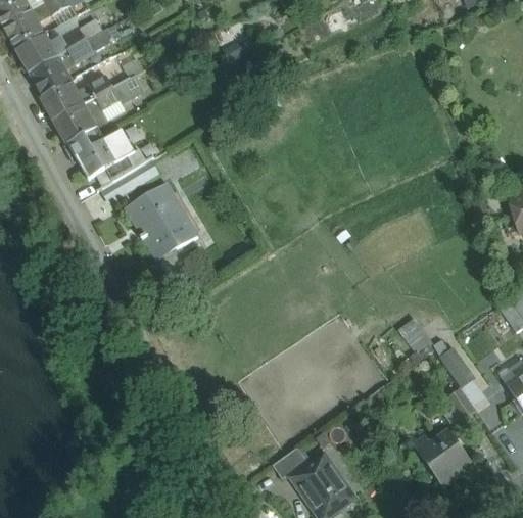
[(0,0),(0,19),(3,26),(32,9),(27,1),(27,0),(0,0)]
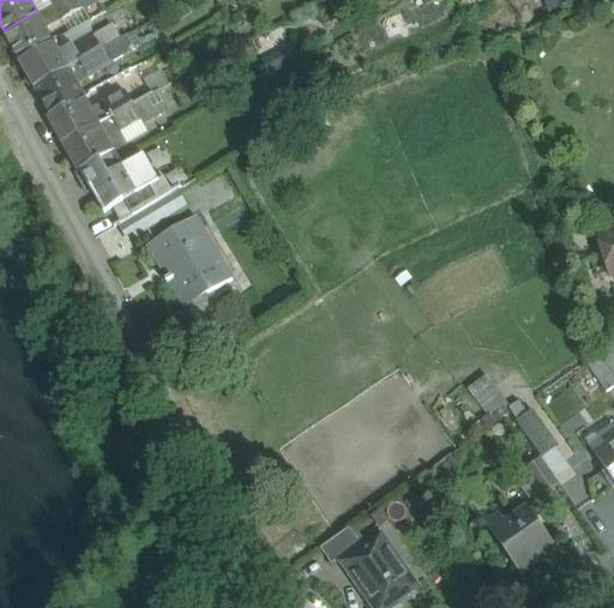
[(37,11),(56,0),(34,0),(31,1),(37,11)]
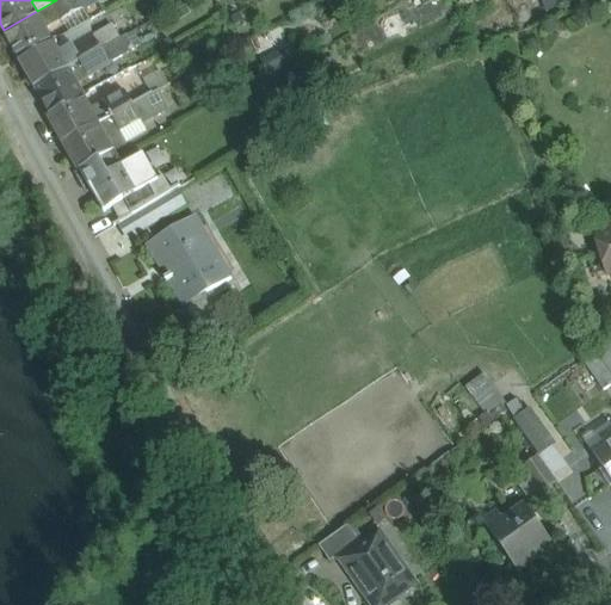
[(61,16),(82,5),(79,0),(56,0),(37,11),(44,25),(61,16)]
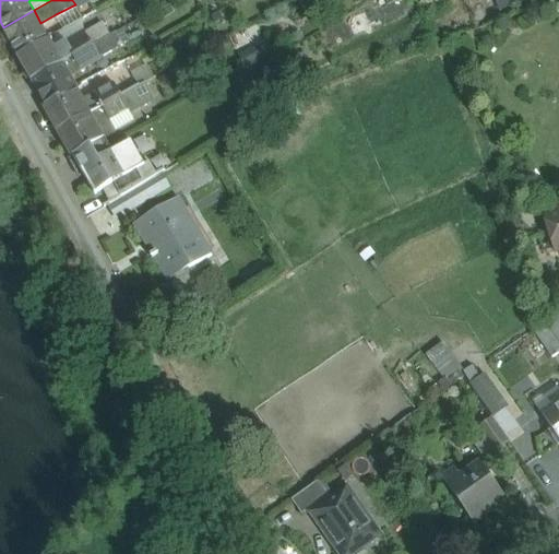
[(373,2),(346,11),(352,30),(380,21),(373,2)]
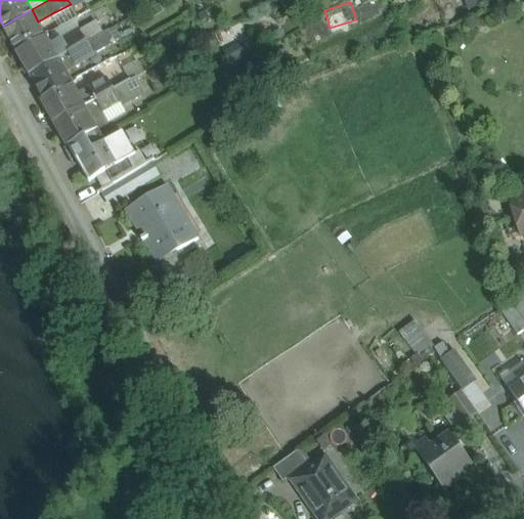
[(58,25),(76,14),(72,7),(71,4),(52,13),(58,25)]
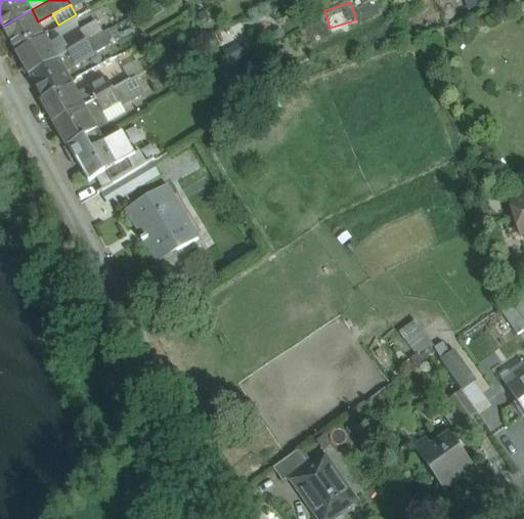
[(32,9),(3,26),(17,50),(45,34),(38,22),(32,9)]
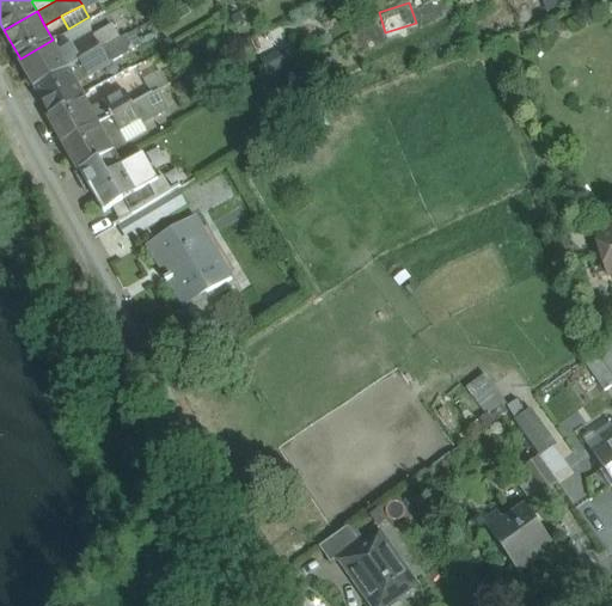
[(73,43),(91,32),(89,17),(68,29),(69,30),(54,40),(60,50),(72,43),(73,43)]
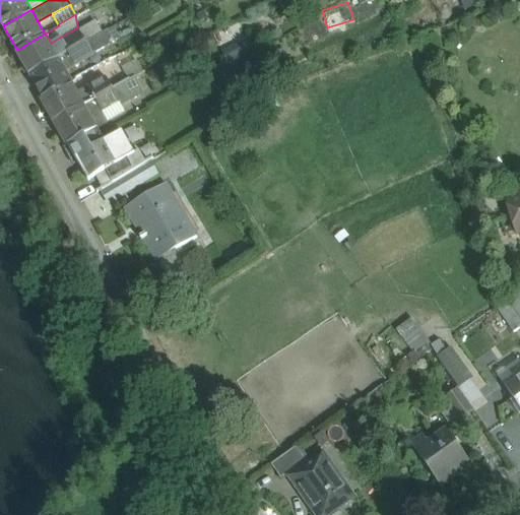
[(94,18),(77,27),(84,40),(101,30),(94,18)]
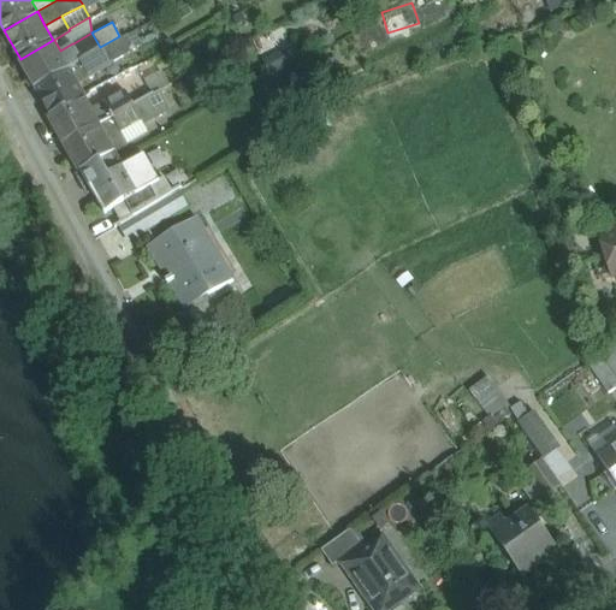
[(100,47),(92,33),(73,43),(72,43),(60,51),(60,52),(67,65),(100,47)]
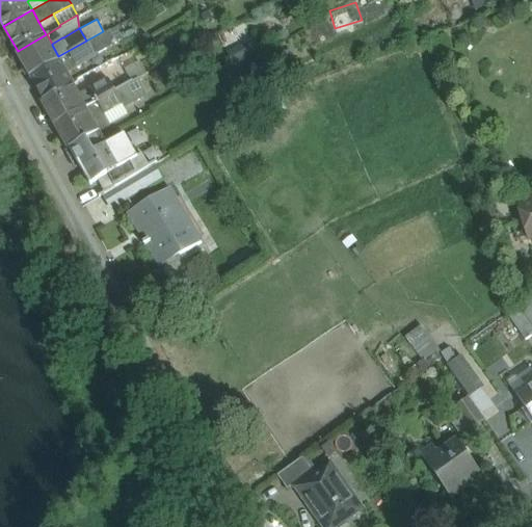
[(103,31),(86,41),(94,52),(116,38),(109,28),(103,31)]
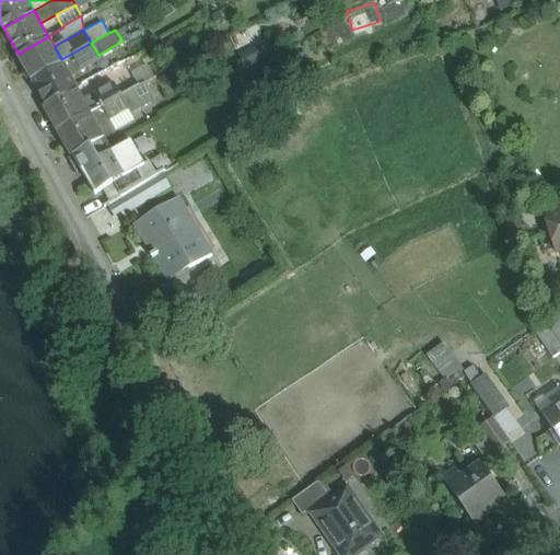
[(19,54),(18,54),(31,78),(31,77),(61,59),(55,47),(55,46),(49,36),(48,36),(19,54)]
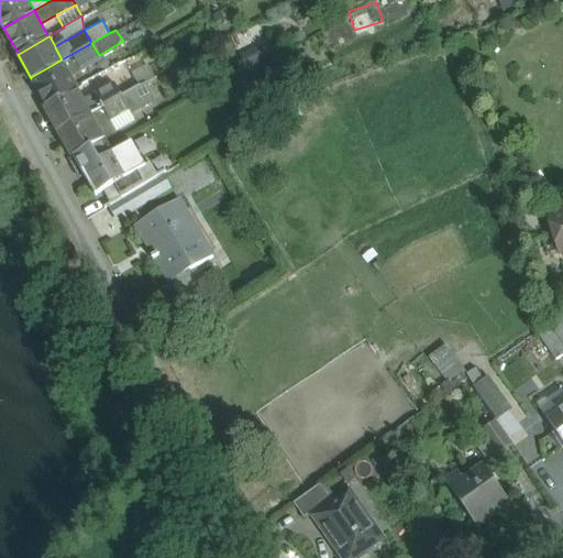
[(91,43),(62,59),(66,68),(80,66),(99,55),(91,43)]
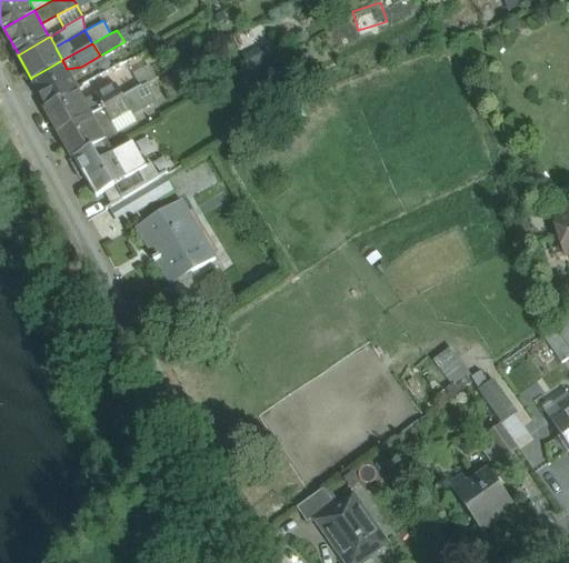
[(62,60),(31,78),(47,104),(47,106),(78,88),(67,69),(62,60)]
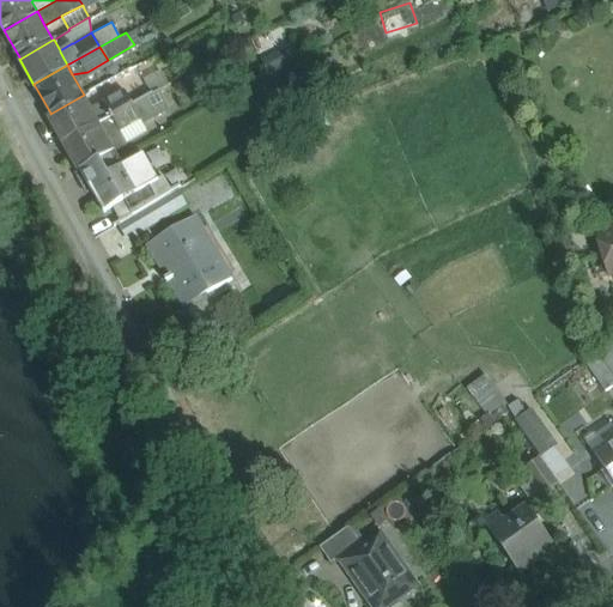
[(146,77),(125,89),(132,102),(152,90),(146,77)]
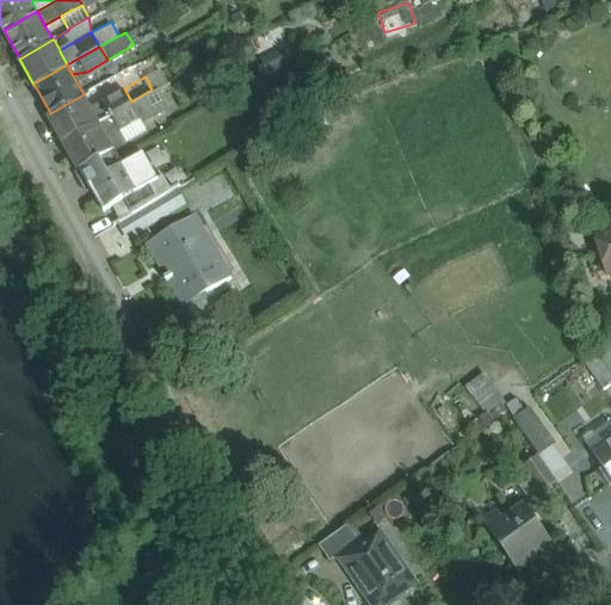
[(124,88),(103,100),(93,112),(99,121),(133,103),(131,102),(124,88)]
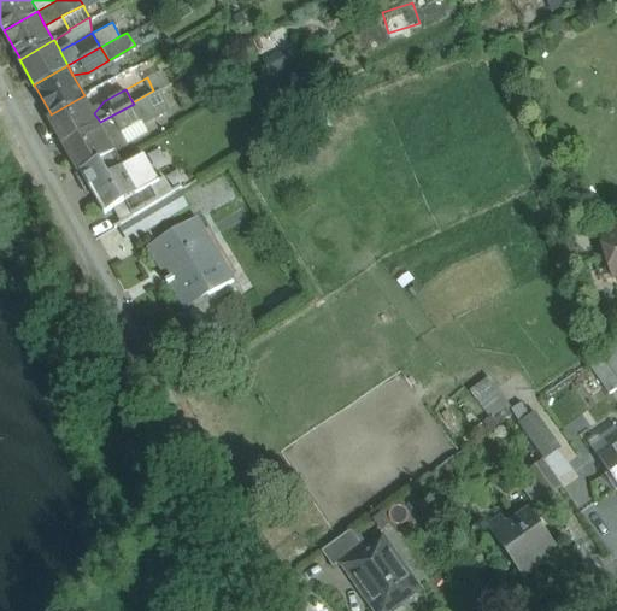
[(153,90),(133,103),(134,104),(141,118),(162,106),(153,90)]
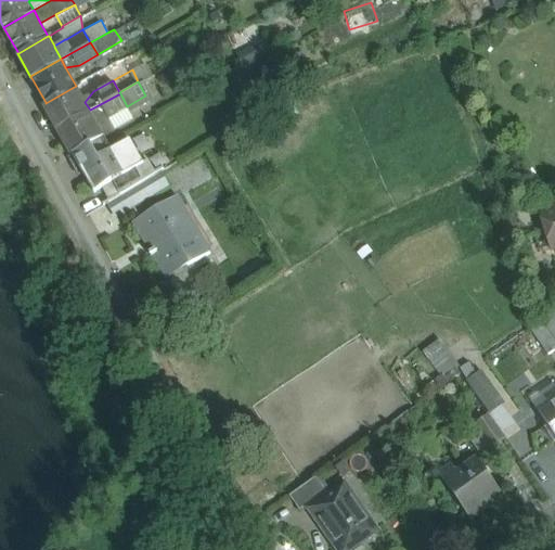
[(76,86),(46,103),(46,102),(44,102),(59,127),(89,111),(90,110),(85,102),(76,86)]
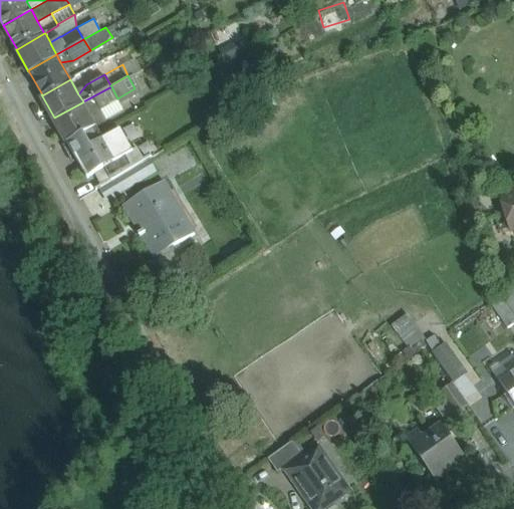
[(111,86),(83,101),(87,109),(100,108),(117,98),(111,86)]
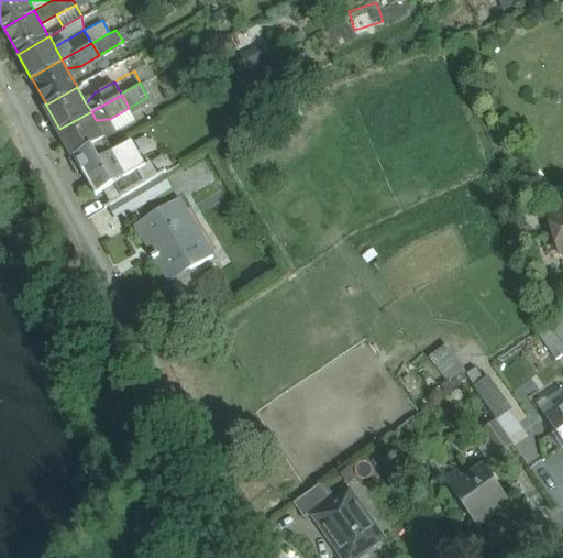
[(91,111),(90,112),(59,129),(74,154),(106,137),(96,120),(91,111)]
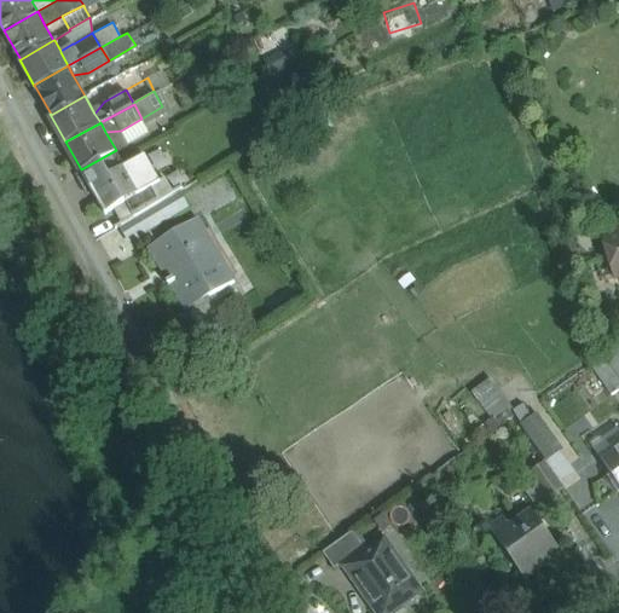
[(126,166),(116,150),(81,169),(105,213),(114,208),(122,221),(115,226),(116,227),(132,218),(180,189),(183,186),(181,185),(173,190),(166,177),(160,180),(146,155),(126,166)]
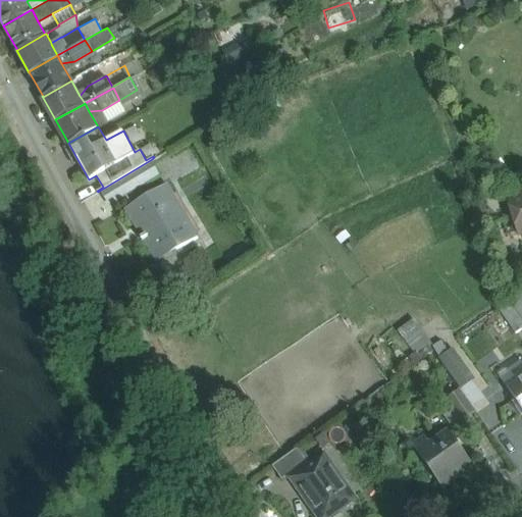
[(152,159),(111,184),(120,197),(160,173),(152,159)]
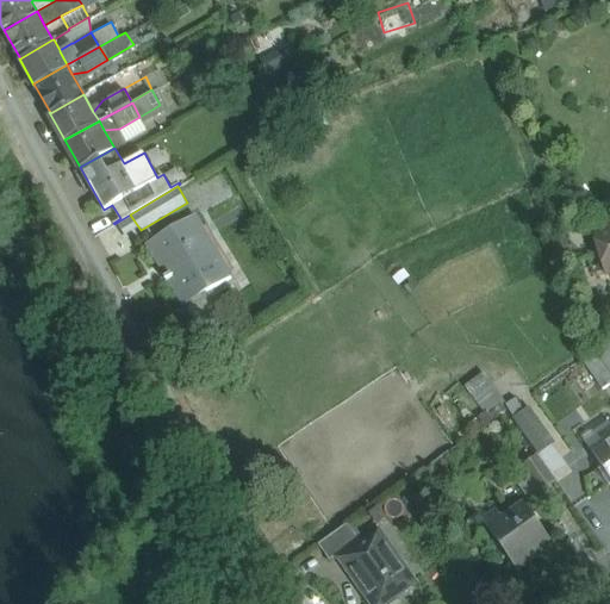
[(195,216),(149,244),(168,276),(165,279),(166,281),(169,279),(184,303),(231,275),(195,216)]
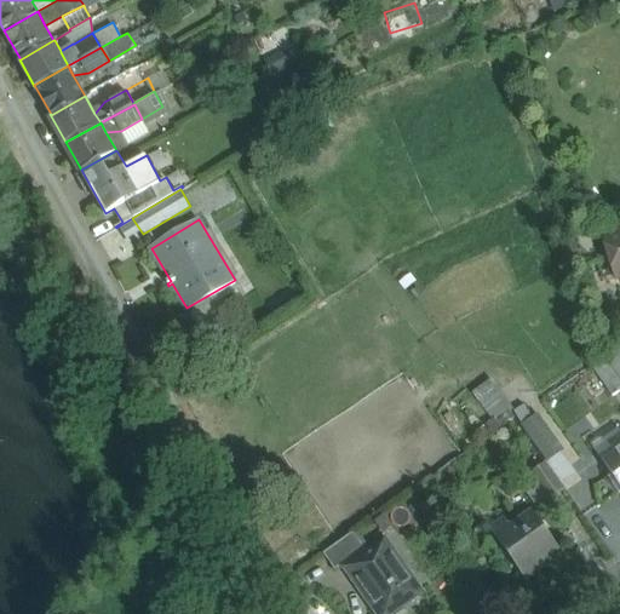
[(619,228),(604,234),(616,274),(619,273),(619,228)]
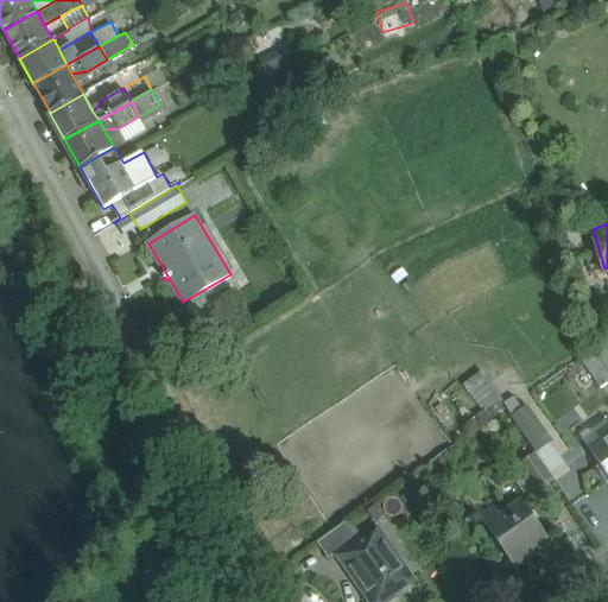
[(601,321),(583,327),(588,341),(606,334),(601,321)]
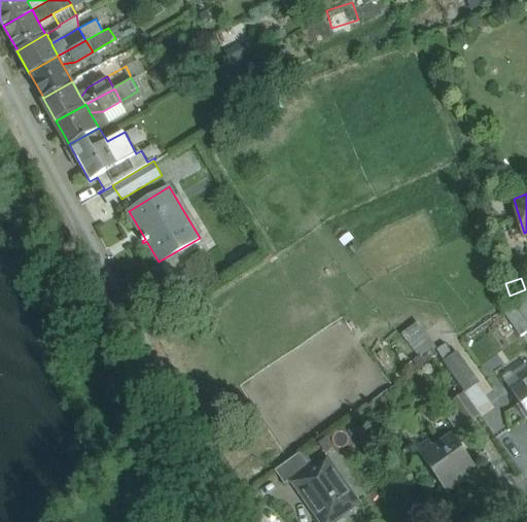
[(414,316),(397,327),(420,360),(436,349),(414,316)]
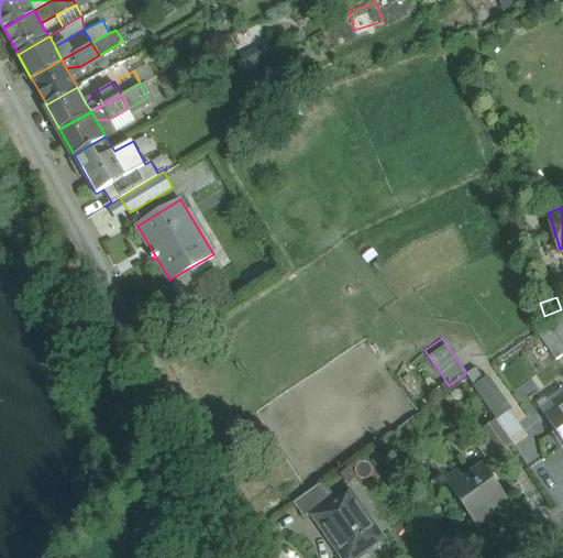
[(555,385),(539,396),(544,405),(561,394),(555,385)]
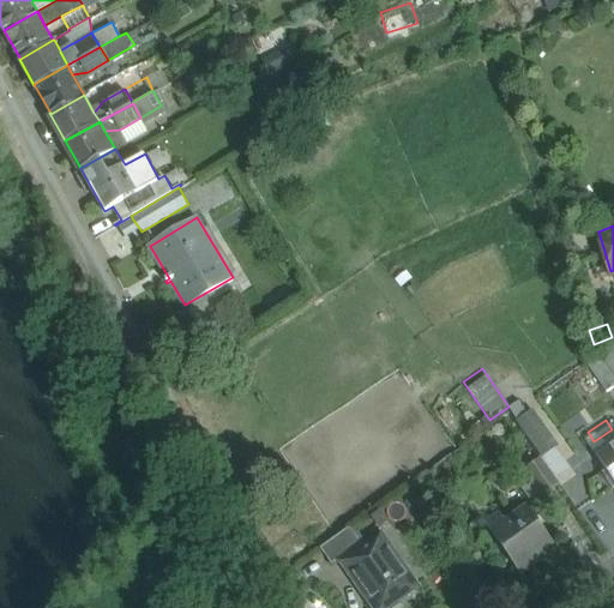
[(613,440),(596,452),(613,477),(613,440)]
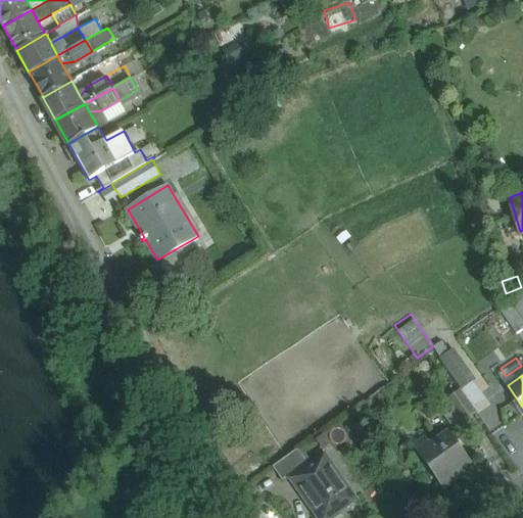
[(477,410),(461,386),(447,396),(464,420),(477,410)]
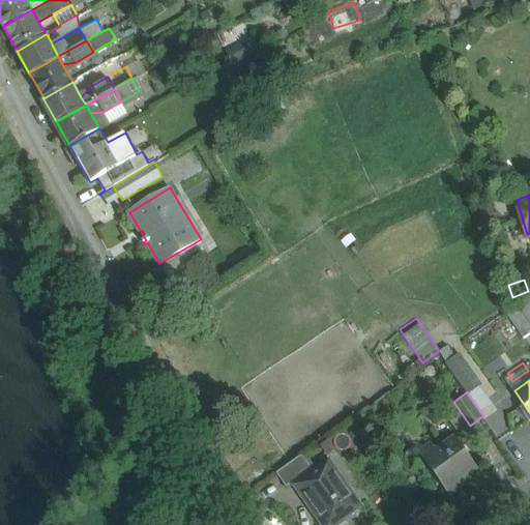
[(455,435),(437,448),(431,440),(418,448),(449,492),(466,479),(463,474),(476,464),(455,435)]
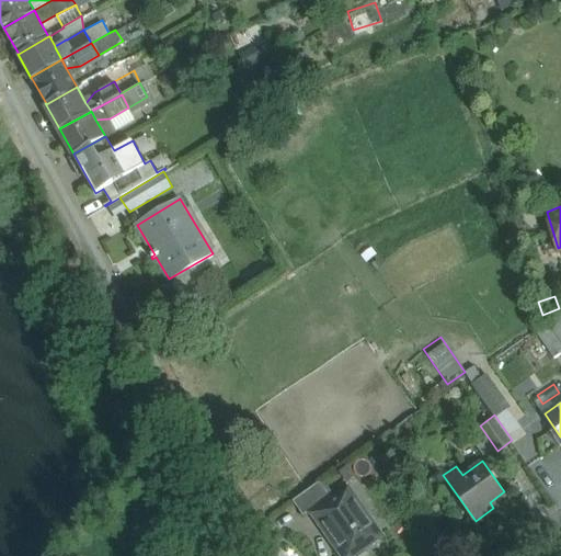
[(319,479),(293,498),(304,512),(330,494),(319,479)]
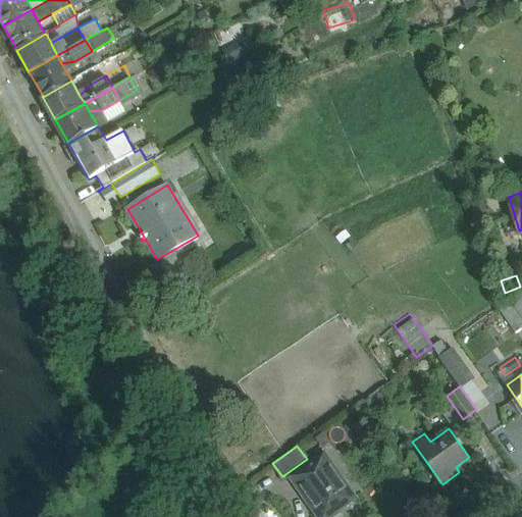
[(324,455),(294,476),(322,516),(352,496),(324,455)]
